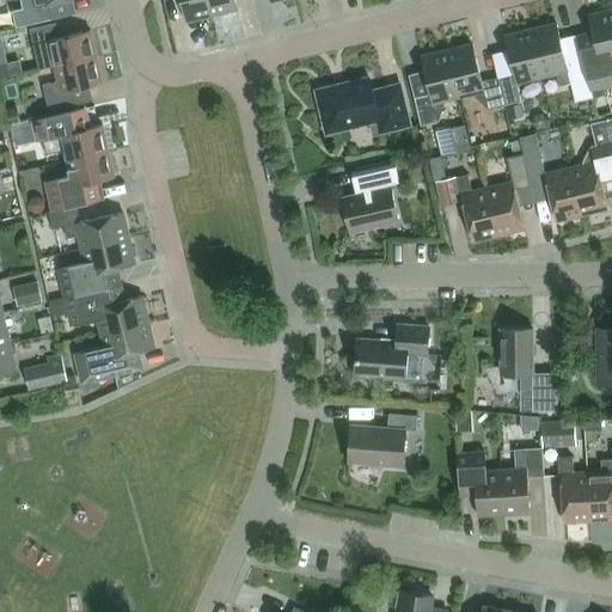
[(40,5),(60,0),(20,0),(23,8),(12,11),(16,28),(44,22),(40,5)]
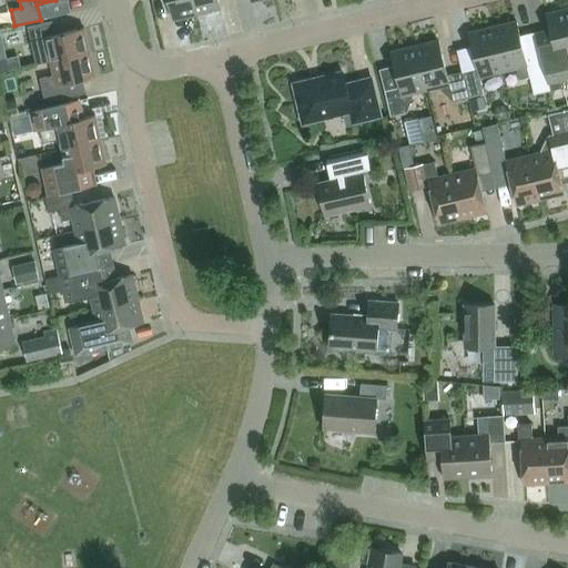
[(168,0),(173,20),(196,14),(192,0),(168,0)]
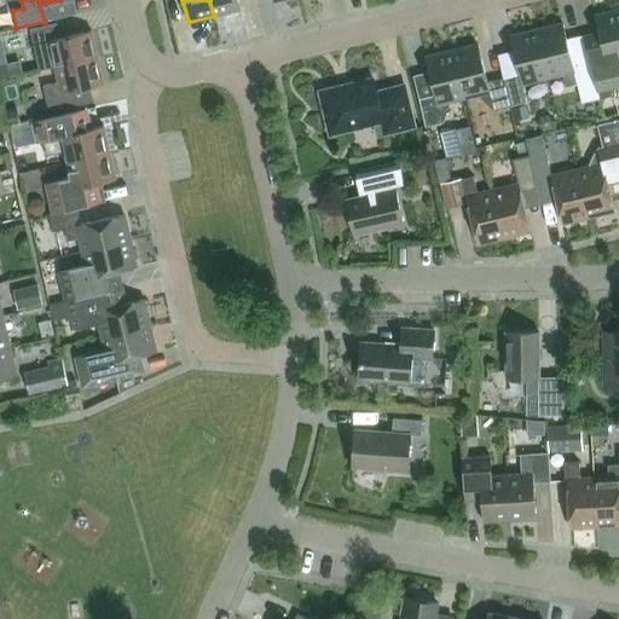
[(237,0),(209,0),(214,16),(241,9),(237,0)]
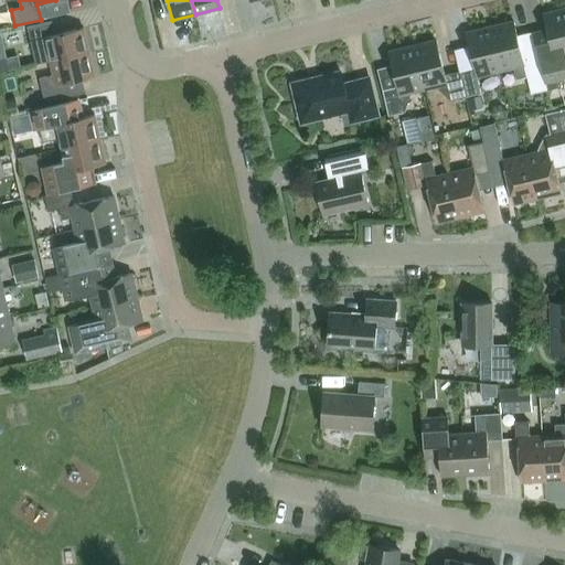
[(564,9),(543,14),(546,28),(552,50),(557,68),(561,81),(564,78),(564,54),(564,9)]
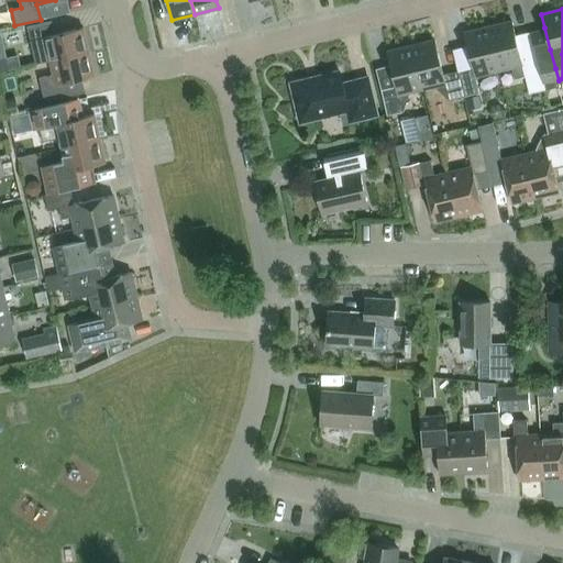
[(50,62),(89,52),(83,28),(55,34),(52,21),(28,26),(33,51),(47,47),(50,62)]
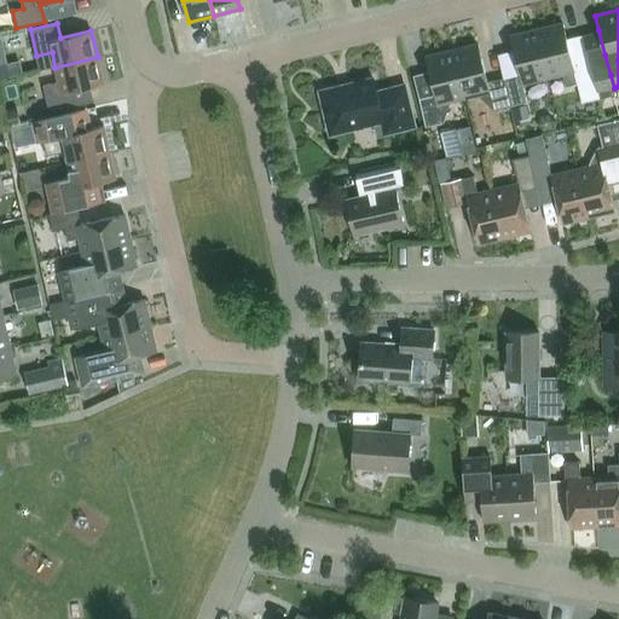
[(577,84),(572,63),(562,24),(537,30),(548,77),(562,74),(565,87),(577,84)]
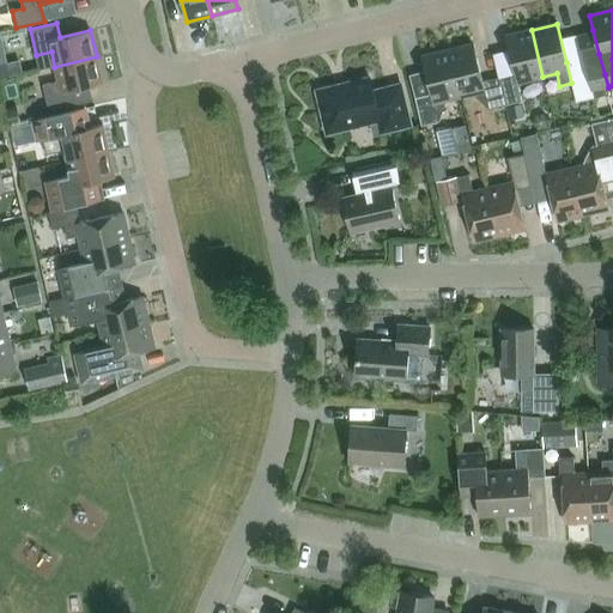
[(517,83),(542,77),(532,30),(505,36),(515,73),(498,78),(505,105),(522,101),(517,83)]
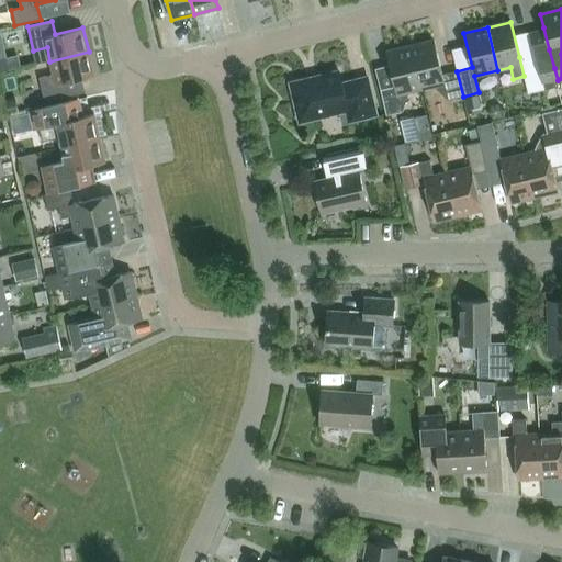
[(558,80),(554,68),(549,49),(543,27),(529,32),(535,53),(543,90),(559,87),(558,80)]
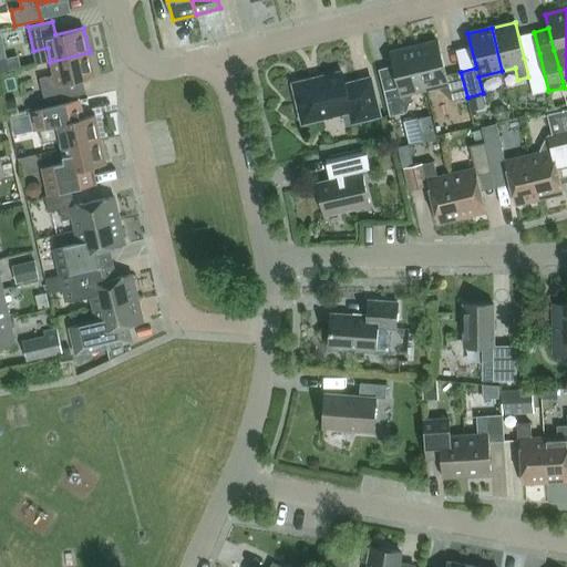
[(467,98),(461,72),(446,75),(437,41),(414,47),(424,90),(436,86),(451,100),(452,100),(452,101),(467,98)]
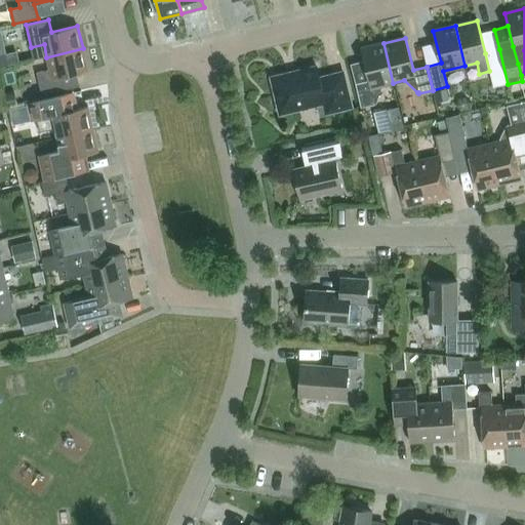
[(380,86),(393,83),(384,43),(361,48),(369,81),(355,84),(361,108),(375,105),(375,104),(380,86)]
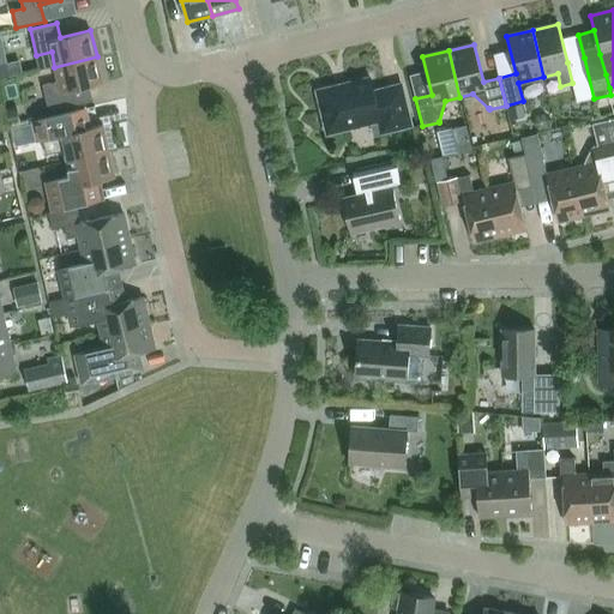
[(72,90),(103,83),(97,56),(54,67),(58,82),(42,85),(48,112),(76,104),(72,90)]
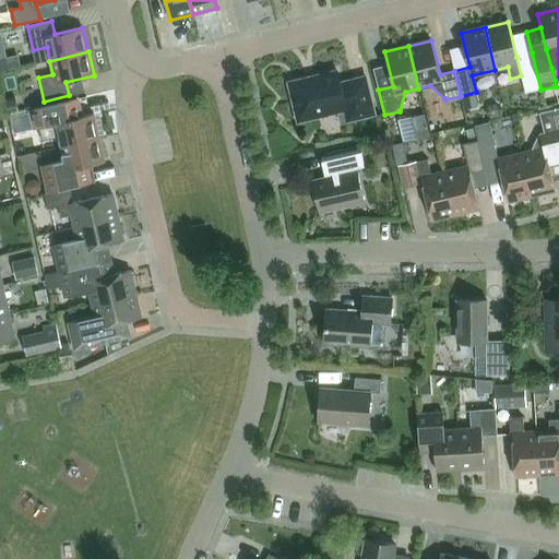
[(525,93),(540,90),(532,52),(516,57),(521,75),(525,93)]
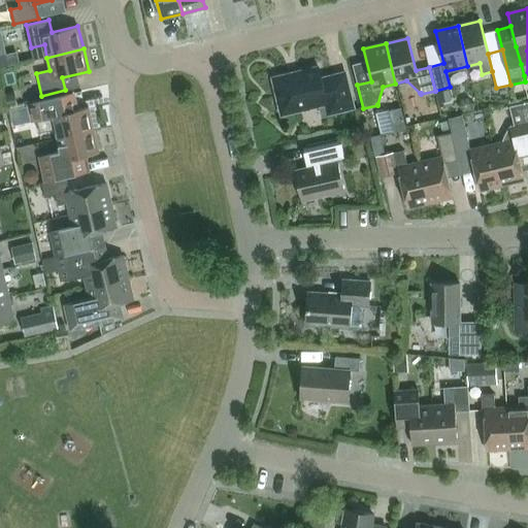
[(328,114),(354,108),(344,72),(321,78),(318,67),(272,78),(282,114),(318,106),(320,117),(328,114)]
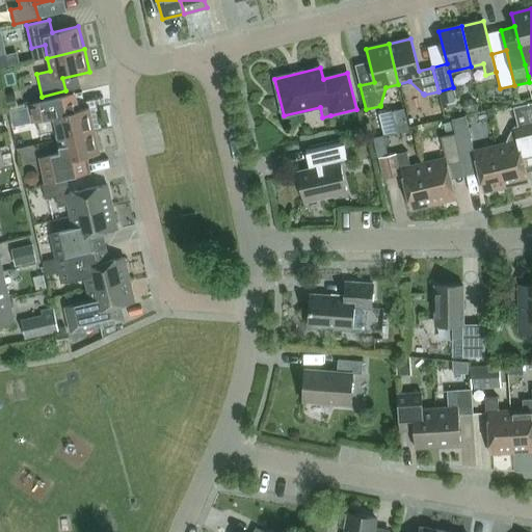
[(17,106),(14,91),(3,95),(6,108),(17,106)]
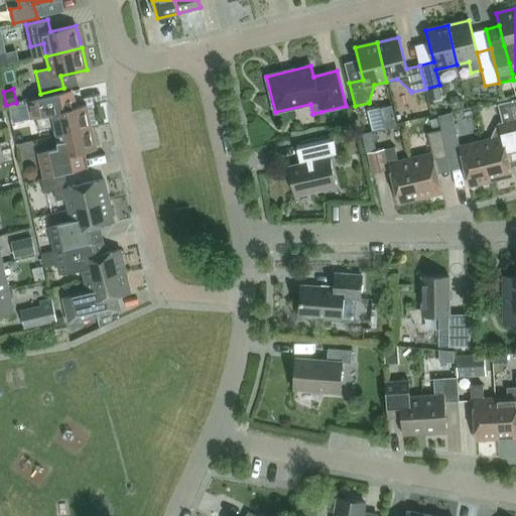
[(438,100),(436,89),(425,92),(428,102),(438,100)]
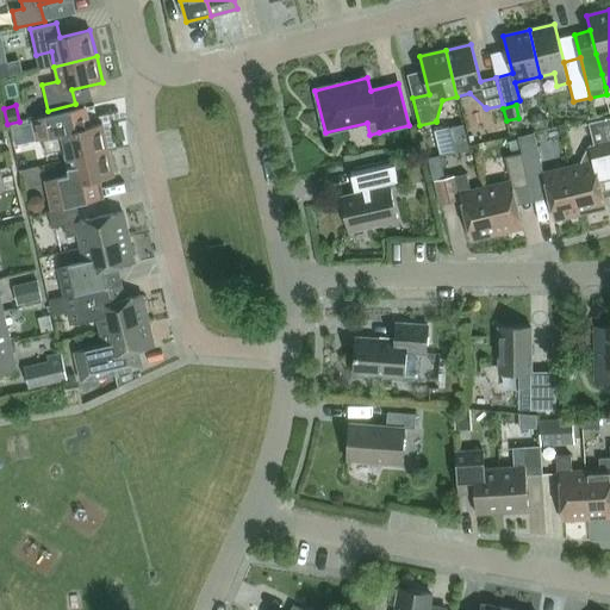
[(63,149),(66,161),(109,150),(101,124),(91,126),(87,107),(32,120),(36,139),(41,138),(44,153),(63,149)]
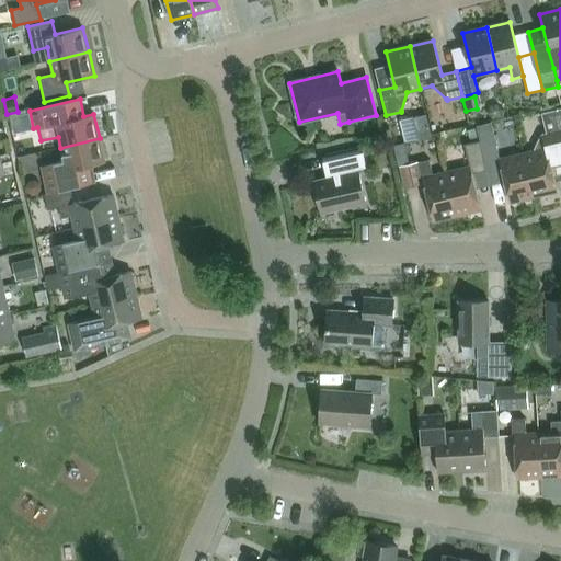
[(487,113),(492,118),(500,117),(502,110),(496,104),(489,106),(487,113)]
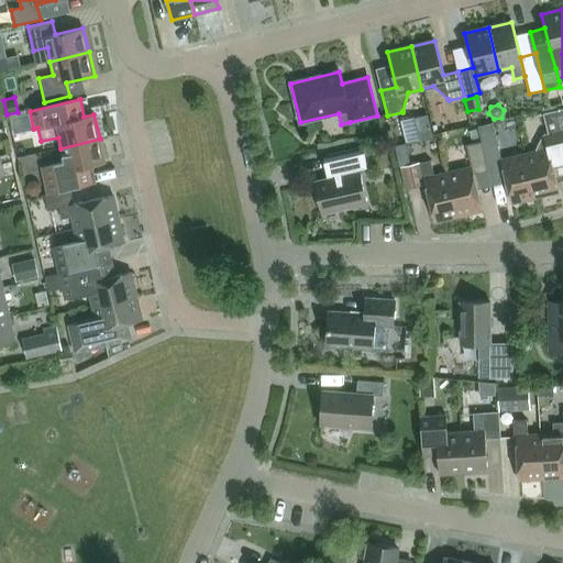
[(555,176),(562,174),(562,143),(555,111),(542,114),(548,133),(543,134),(534,150),(534,152),(525,155),(536,198),(559,191),(555,176)]
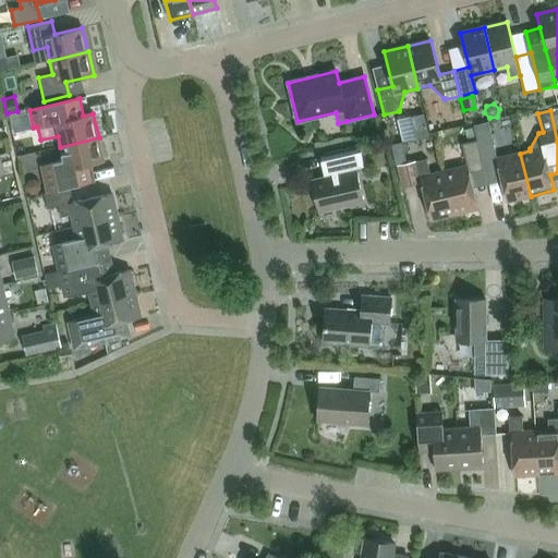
[(415,138),(428,135),(423,113),(410,118),(415,138)]
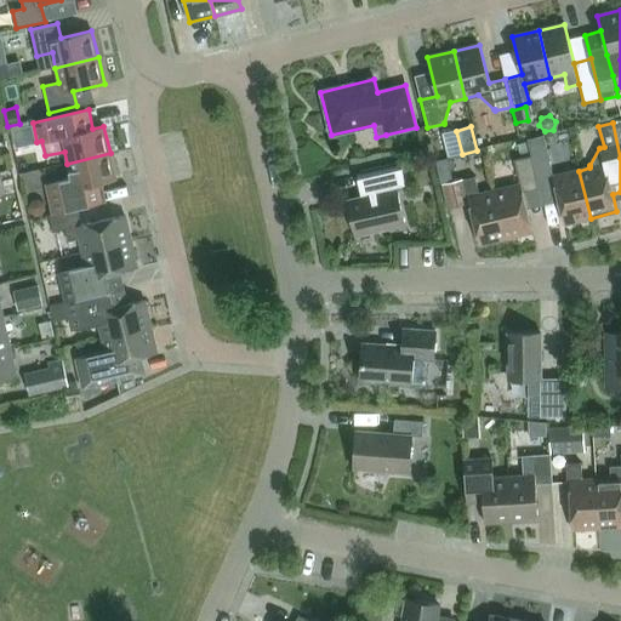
[(553,177),(543,136),(527,140),(531,157),(539,189),(556,186),(553,177)]
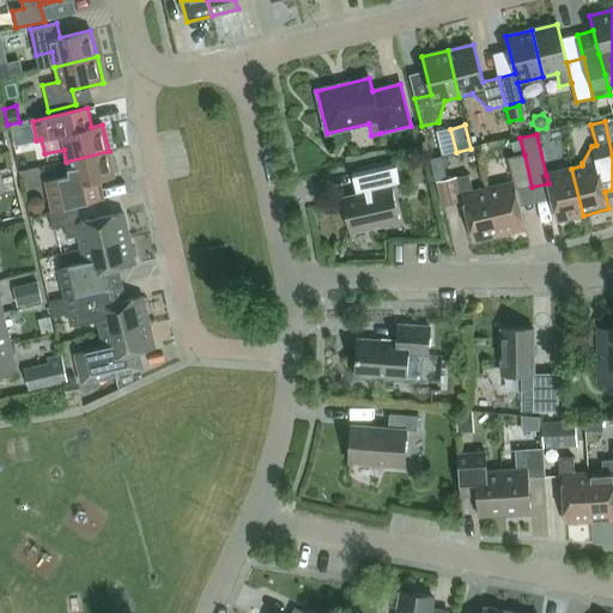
[(84,184),(115,177),(109,151),(66,162),(70,176),(50,181),(53,189),(49,195),(53,211),(77,206),(89,204),(84,184)]
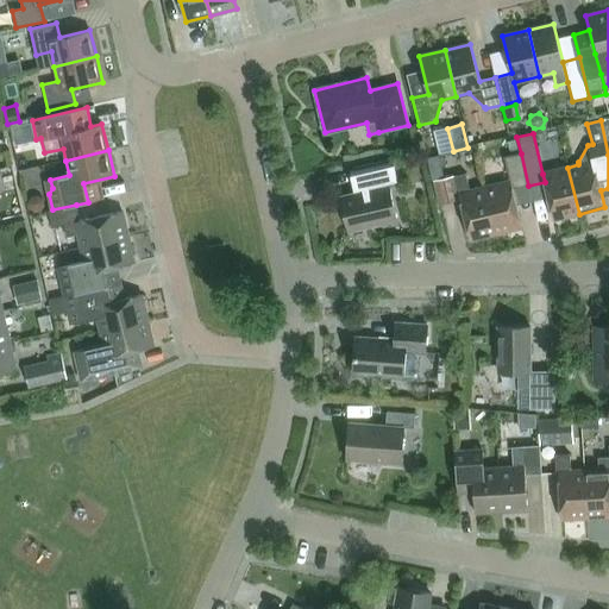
[(26,158),(25,154),(16,156),(19,170),(33,168),(31,157),(26,158)]
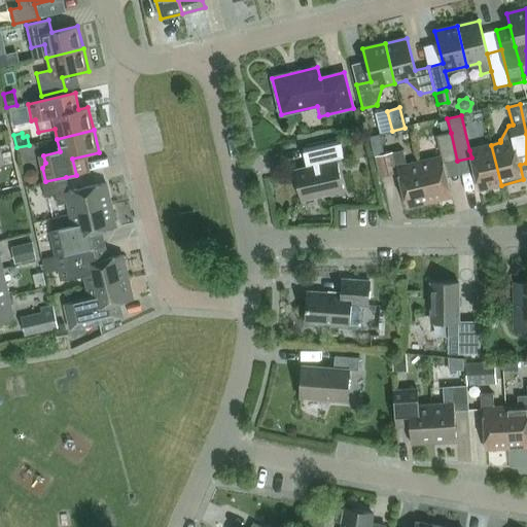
[(444,164),(457,161),(451,133),(436,136),(442,156),(419,162),(429,202),(451,197),(444,164)]
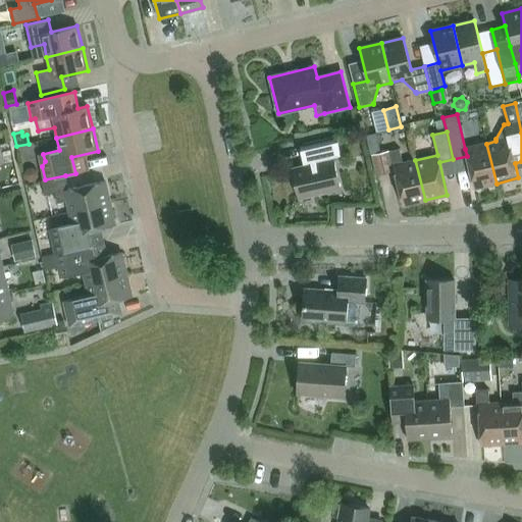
[(340,194),(341,193),(333,160),(338,159),(333,137),(302,144),(306,159),(309,158),(310,164),(292,169),(300,203),(301,202),(300,199),(338,190),(340,194)]
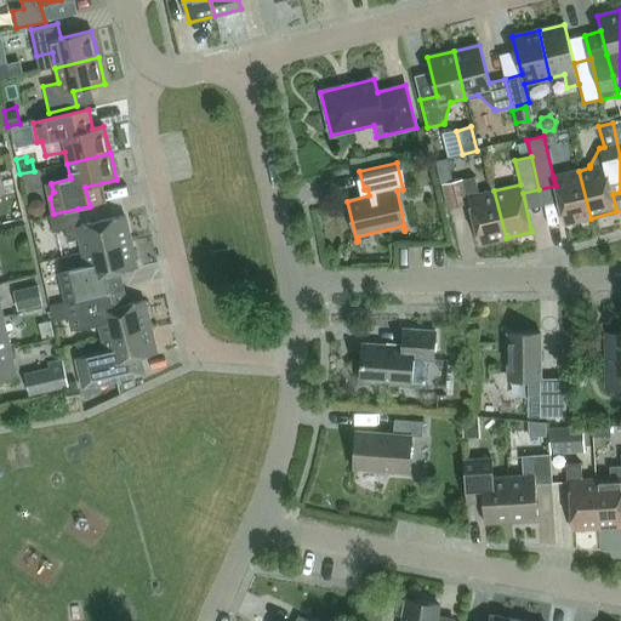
[(564,224),(591,218),(579,171),(553,177),(556,186),(564,224)]
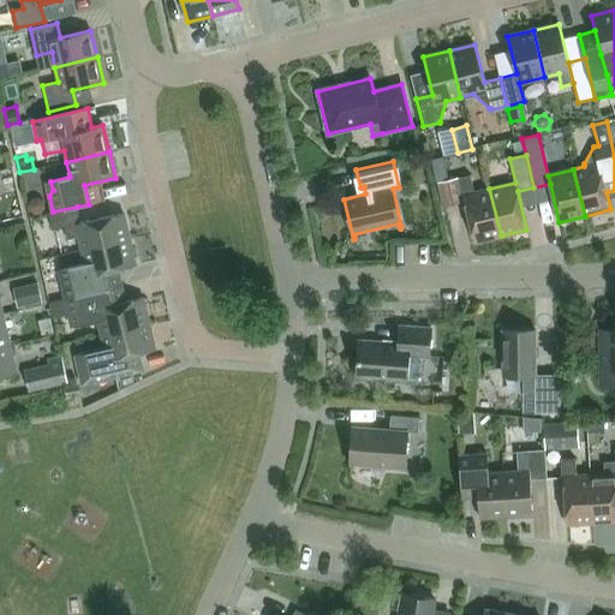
[(501,236),(489,189),(475,193),(470,175),(459,178),(475,243),(501,236)]
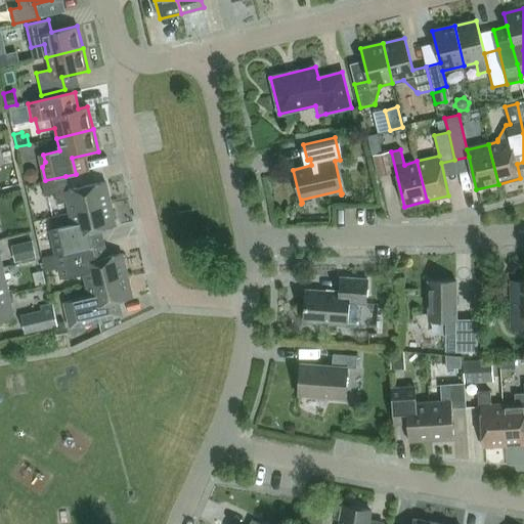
[(394,171),(389,150),(370,155),(376,176),(394,171)]
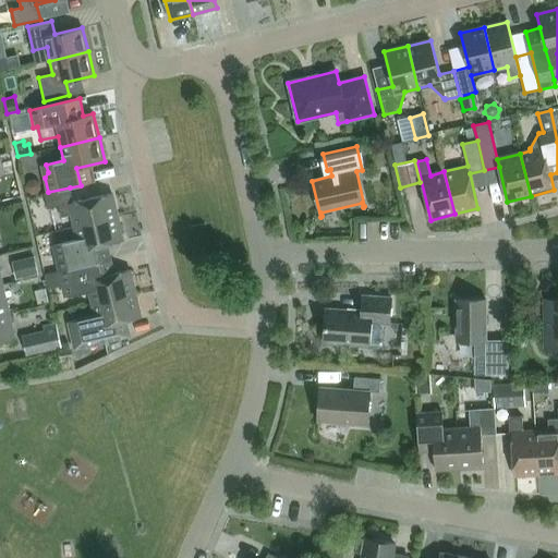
[(25,185),(26,192),(32,195),(37,194),(41,189),(40,182),(35,179),(28,180),(25,185)]
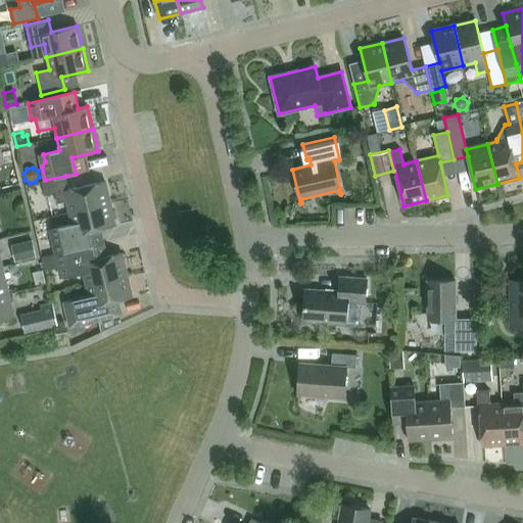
[(69,212),(109,203),(105,182),(68,190),(65,176),(45,180),(41,181),(45,195),(55,193),(57,203),(67,200),(69,212)]
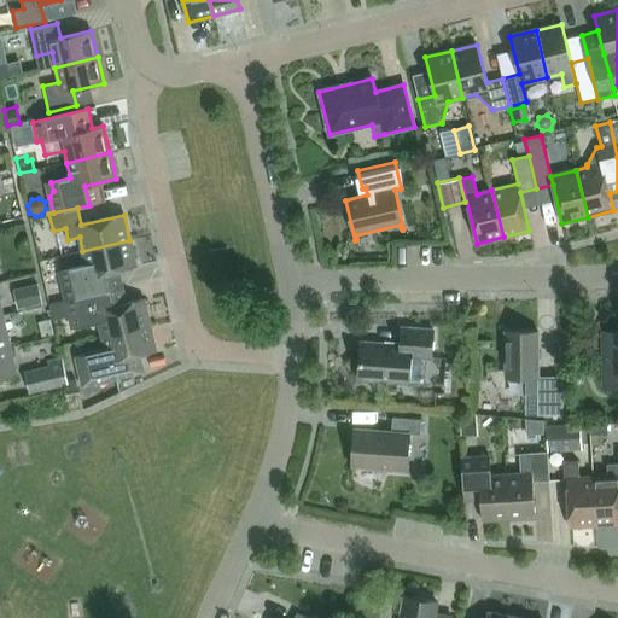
[(65,299),(103,291),(99,275),(135,267),(129,240),(82,251),(86,264),(73,268),(76,280),(62,283),(65,299)]
